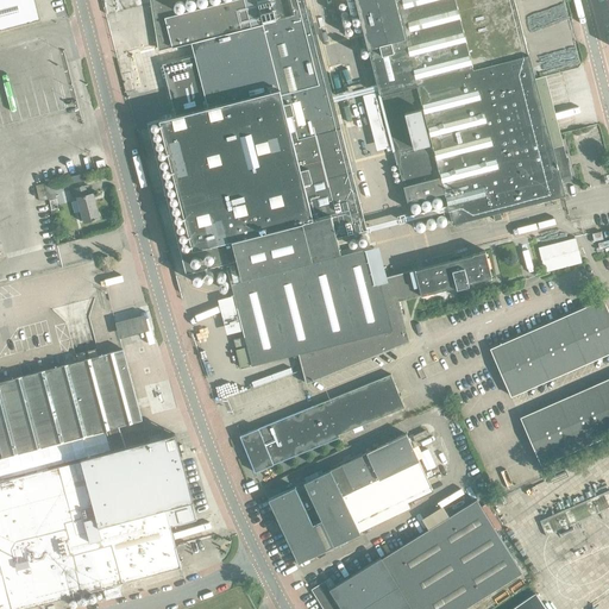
[(0,0),(0,29),(41,18),(36,0),(0,0)]
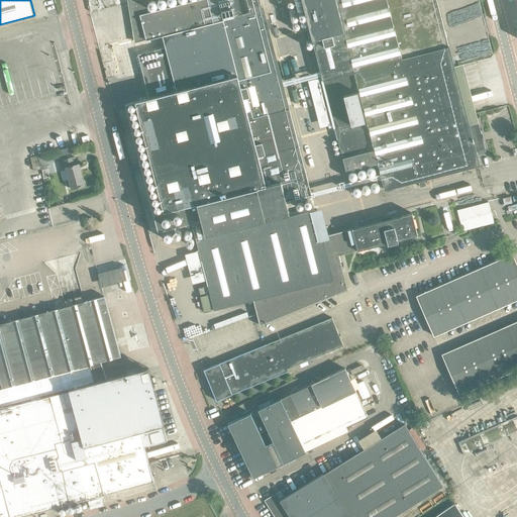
[(128,0),(134,44),(161,38),(165,50),(137,58),(147,98),(124,104),(158,231),(192,223),(214,310),(253,301),(259,320),(347,291),(339,255),(357,251),(359,256),(388,248),(399,249),(398,245),(419,240),(412,214),(322,236),(264,9),(262,9),(260,0),(302,0),(346,172),(378,164),(384,191),(480,166),(478,157),(487,153),(484,142),(482,142),(477,124),(470,126),(436,0),(206,0),(207,1),(149,16),(146,2),(153,0),(128,0)]
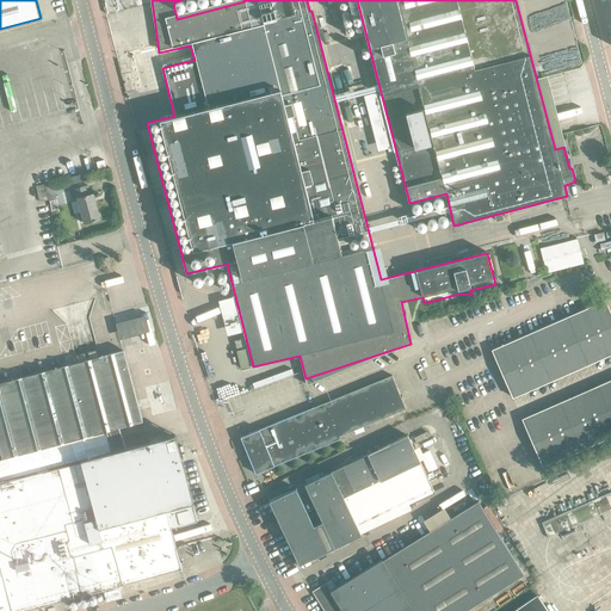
[(91,195),(88,186),(73,190),(75,199),(78,199),(85,223),(100,218),(93,195),(91,195)]
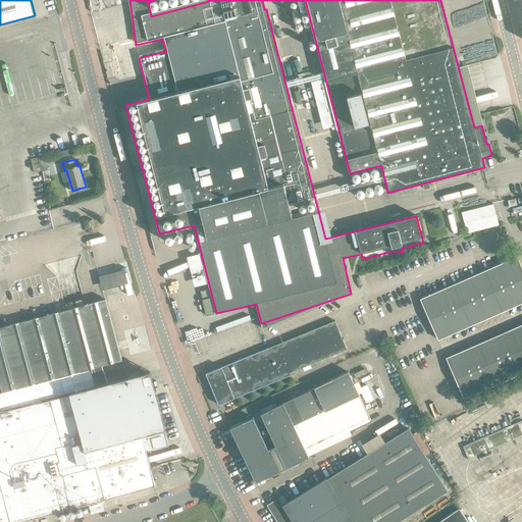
[(47,162),(41,164),(44,175),(50,173),(47,162)]
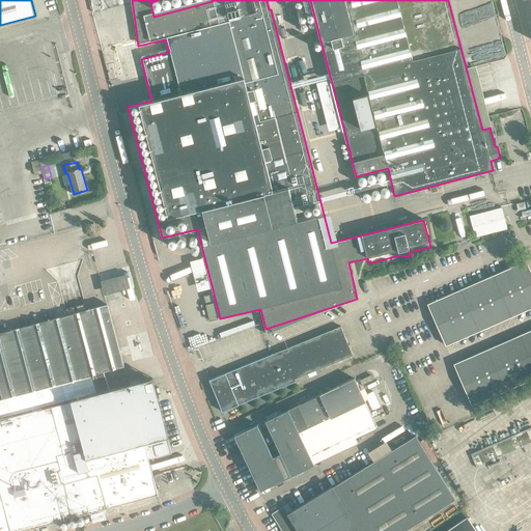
[(525,202),(516,204),(518,211),(526,208),(525,202)]
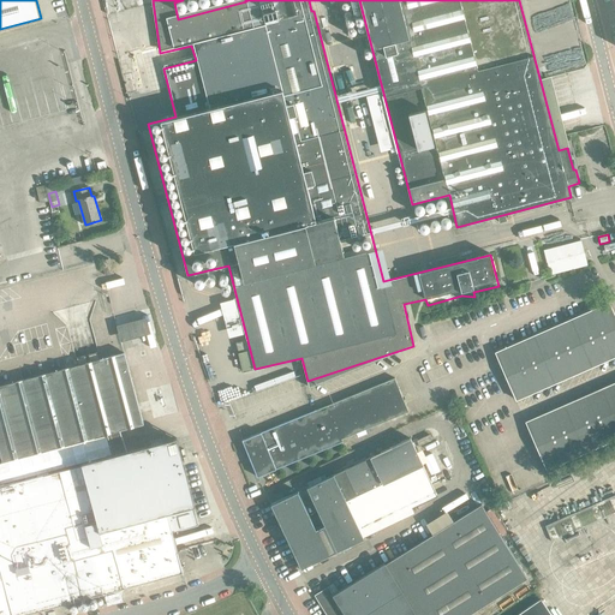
[(581,240),(544,250),(550,275),(587,266),(581,240)]
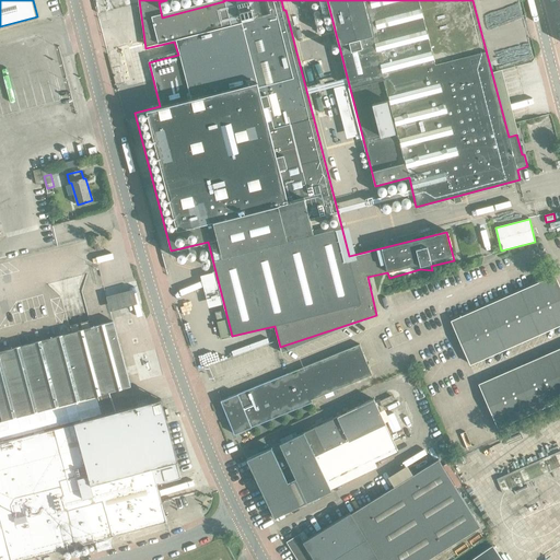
[(100,235),(92,237),(95,251),(103,248),(100,235)]
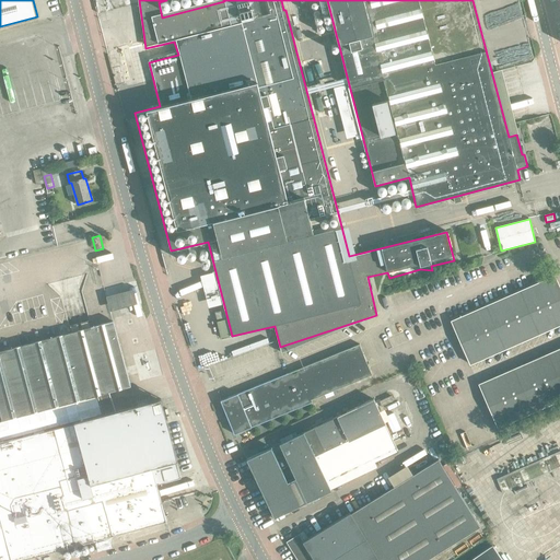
[(493,242),(469,248),(473,257),(496,251),(493,242)]
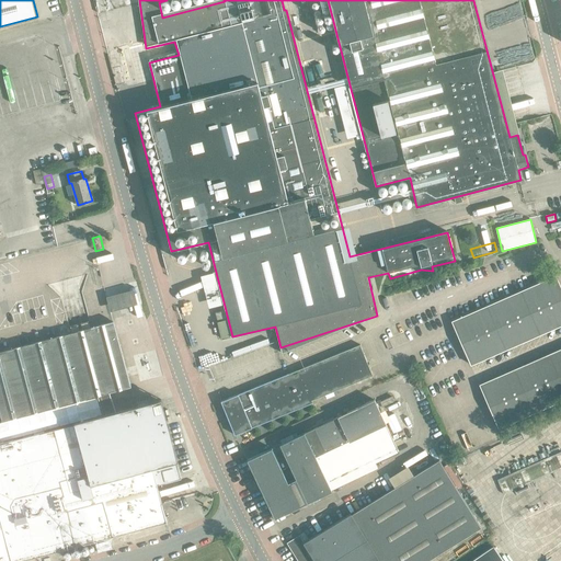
[(197,275),(202,293),(215,289),(210,272),(197,275)]
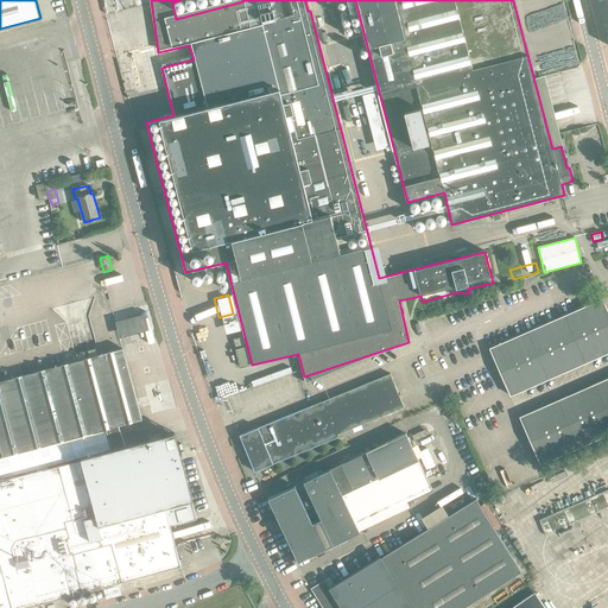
[(511,397),(607,353),(607,310),(602,298),(489,348),(511,397)]
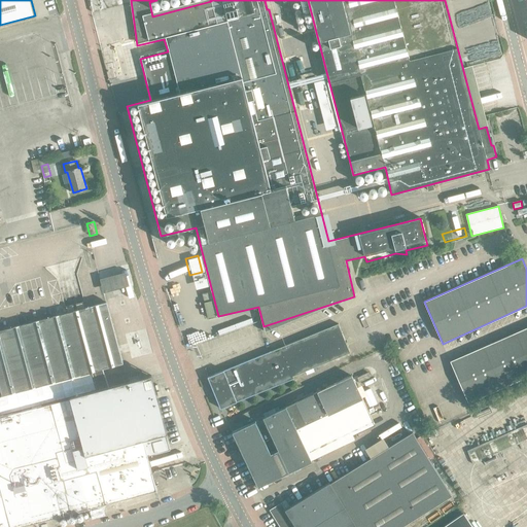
[(201,291),(207,289),(203,277),(190,281),(194,289),(200,287),(201,291)]
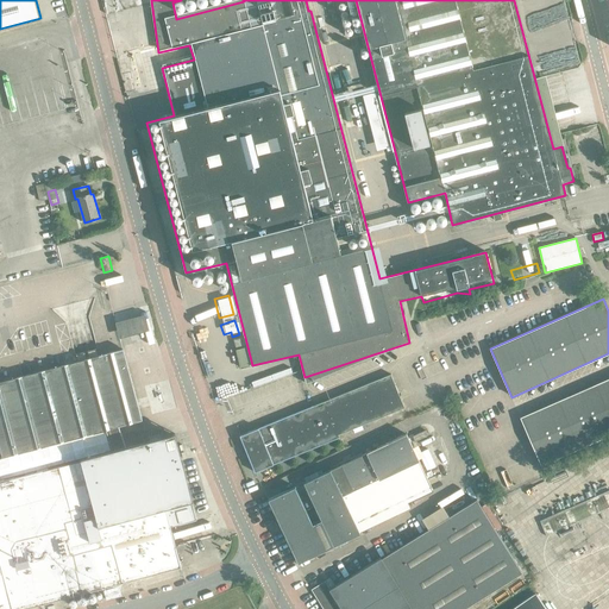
[(126,449),(120,426),(143,420),(124,350),(0,382),(0,447),(2,457),(106,428),(112,450),(82,458),(82,460),(0,482),(0,608),(22,608),(181,567),(170,527),(196,520),(174,435),(126,449)]
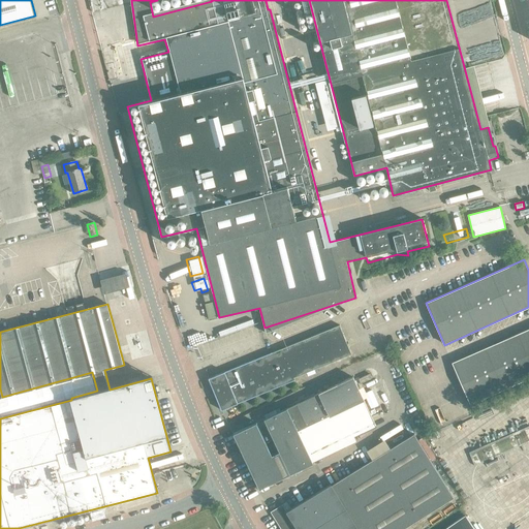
[(222,410),(238,403),(294,380),(294,377),(351,353),(340,325),(224,372),(210,378),(222,410)]
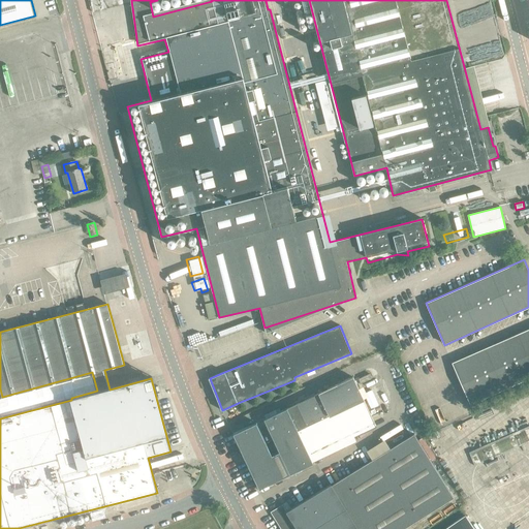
[(470,404),(528,378),(528,329),(452,363),(470,404)]
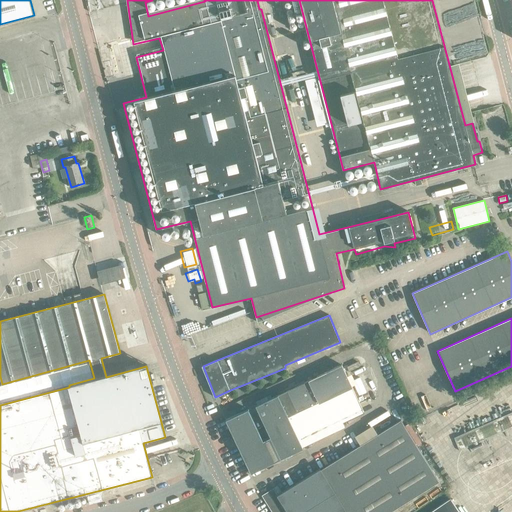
[(303,447),(345,427),(343,423),(364,413),(352,387),(353,387),(342,365),(309,380),(278,395),(256,406),(271,437),(263,441),(248,409),(226,420),(251,473),(303,449),(303,447)]
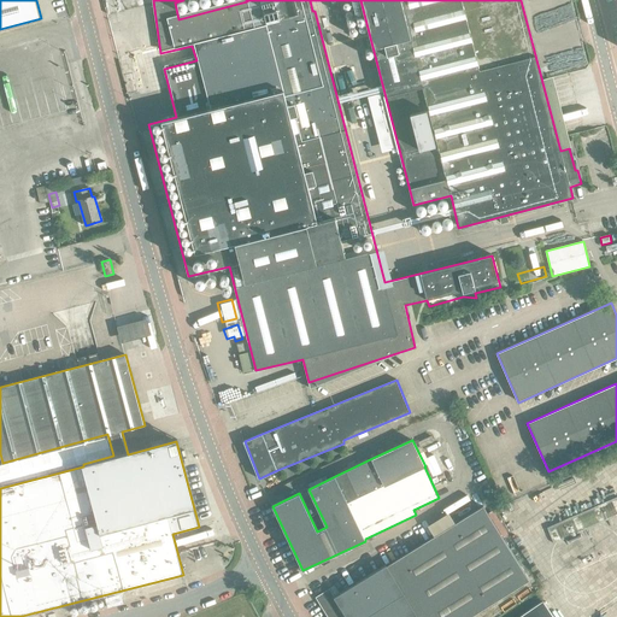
[(556,542),(616,516),(616,498),(548,528),(556,542)]
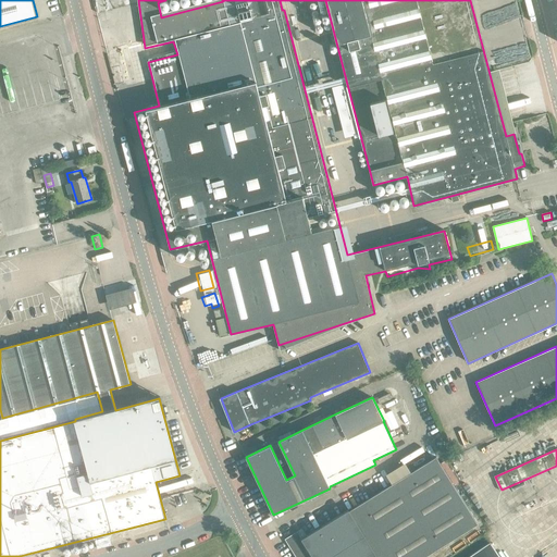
[(424,556),(478,524),(436,457),(349,511),(348,510),(302,539),(297,531),(285,540),(296,556),(424,556)]
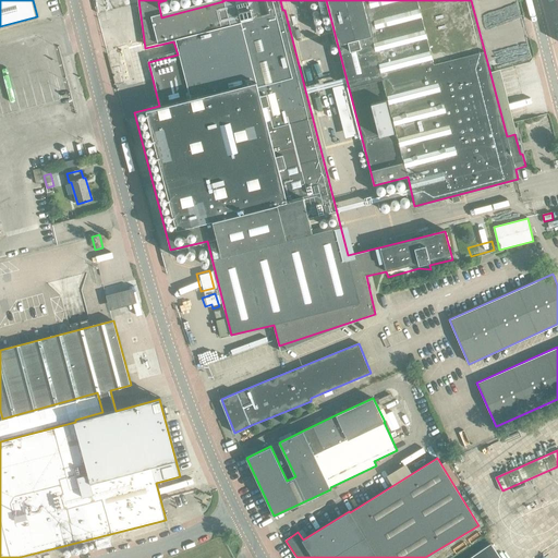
[(399,464),(380,476),(386,485),(404,473),(399,464)]
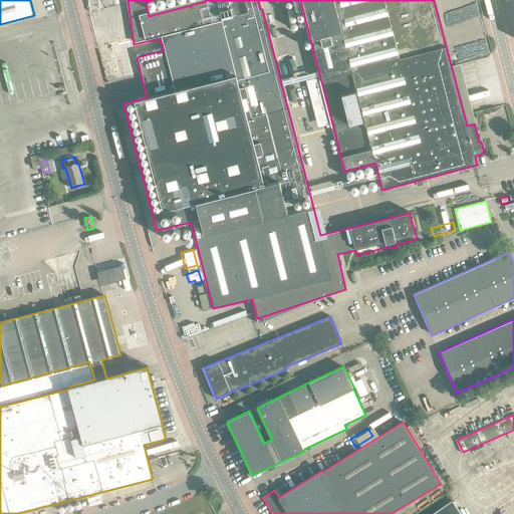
[(461,513),(452,501),(433,513),(461,513)]
